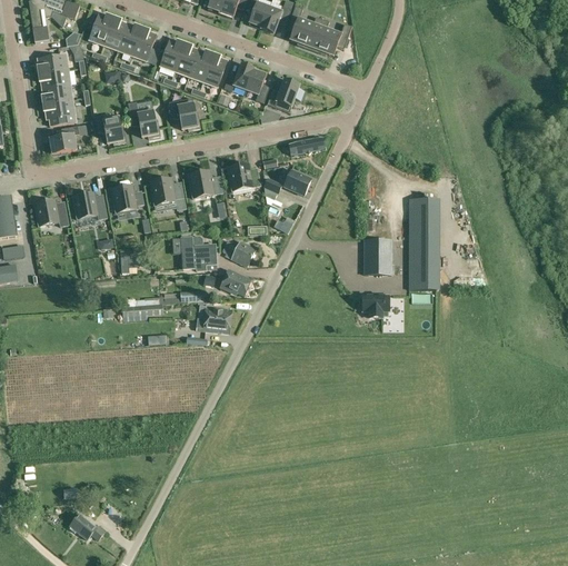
[(28,6),(33,40),(33,41),(48,39),(48,38),(45,17),(50,16),(37,0),(31,0),(30,1),(30,6),(28,6)]
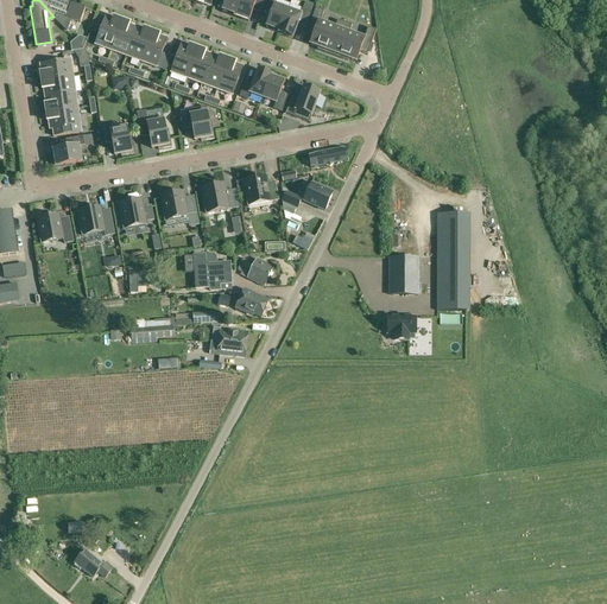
[(39,0),(54,17),(56,11),(77,19),(78,20),(84,5),(83,5),(70,0),(39,0)]
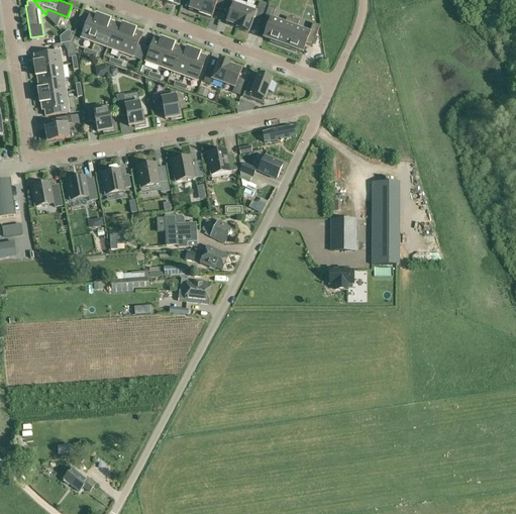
[(188,7),(199,12),(203,0),(190,0),(188,6),(188,7)]
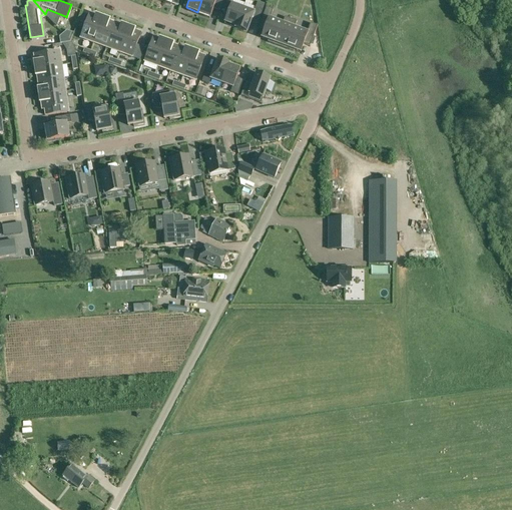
[(201,0),(197,12),(208,16),(213,4),(219,6),(221,0),(201,0)]
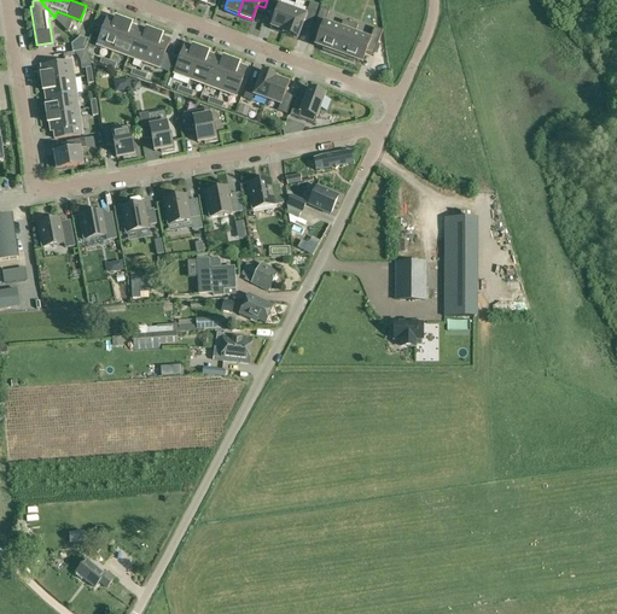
[(269,25),(283,30),(291,7),(278,1),(278,0),(269,0),(267,9),(274,11),(269,23),(271,24),(269,25)]
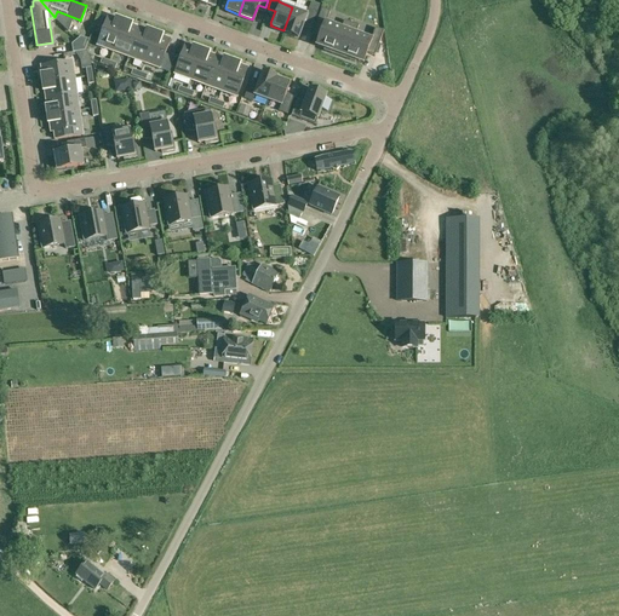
[(322,47),(338,53),(350,19),(343,17),(340,26),(325,19),(330,7),(321,5),(311,30),(319,33),(315,42),(324,45),(322,47)]
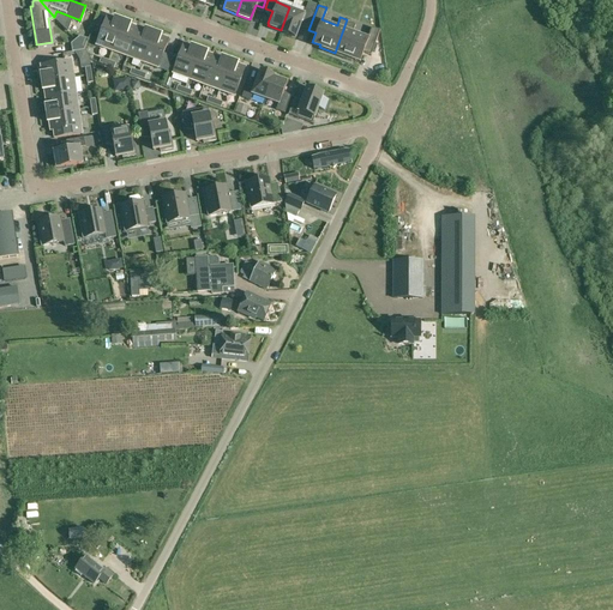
[(289,7),(281,30),(294,35),(300,20),(307,24),(313,8),(305,6),(302,12),(289,7)]
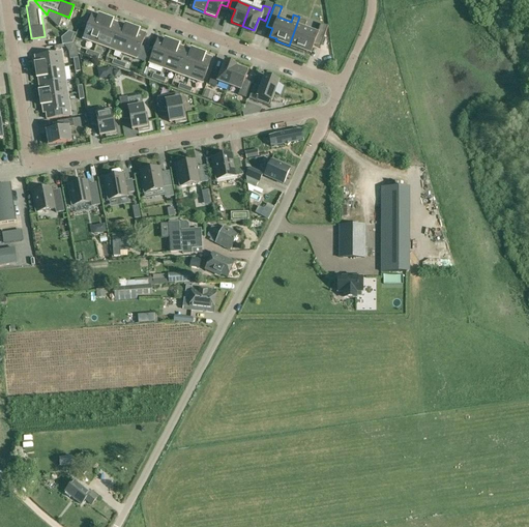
[(82,36),(95,40),(106,15),(98,11),(98,13),(91,10),(82,36)]
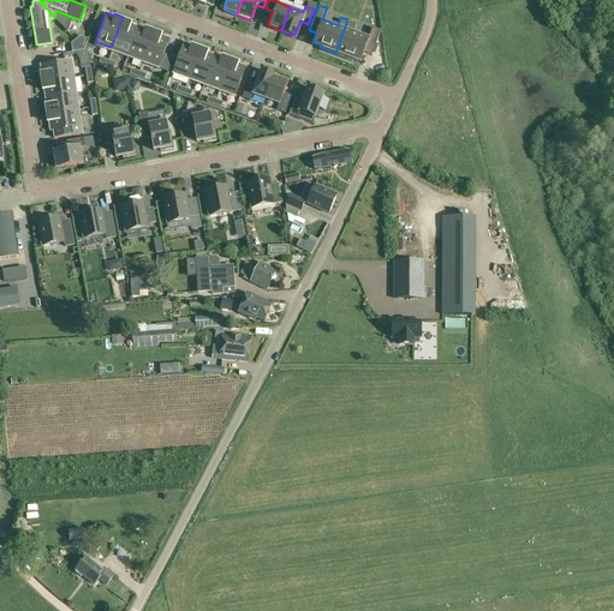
[(126,53),(137,24),(130,22),(131,21),(123,17),(111,47),(126,53)]
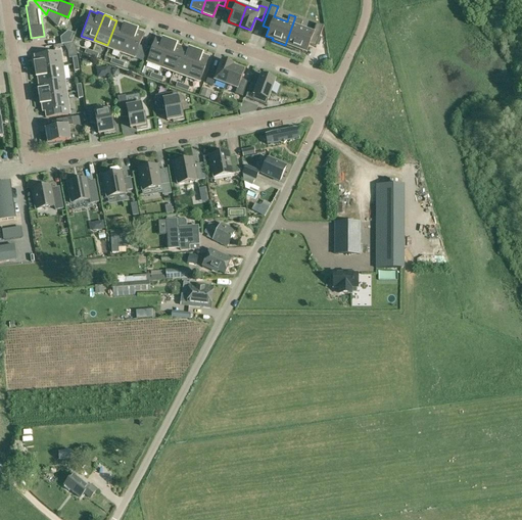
[(285,45),(298,49),(298,48),(305,50),(309,42),(315,45),(323,24),(316,20),(312,31),(299,26),(301,18),(295,16),(285,45)]
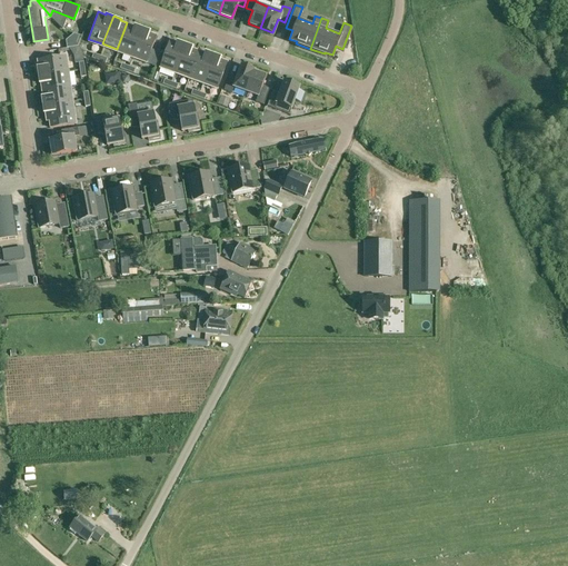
[(117,49),(131,55),(141,26),(133,23),(133,25),(127,22),(117,49)]
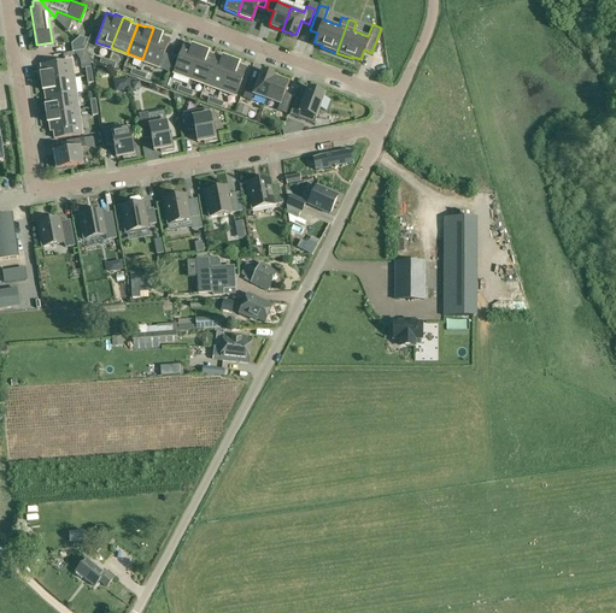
[(166,69),(172,54),(163,51),(169,35),(162,33),(162,31),(153,28),(142,59),(166,69)]
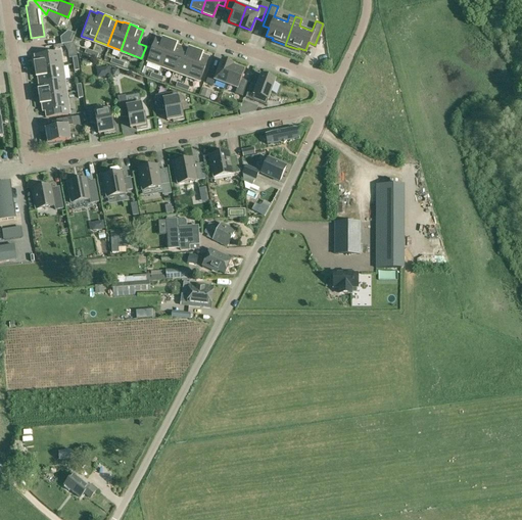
[(63,31),(70,40),(74,31),(67,28),(63,31)]
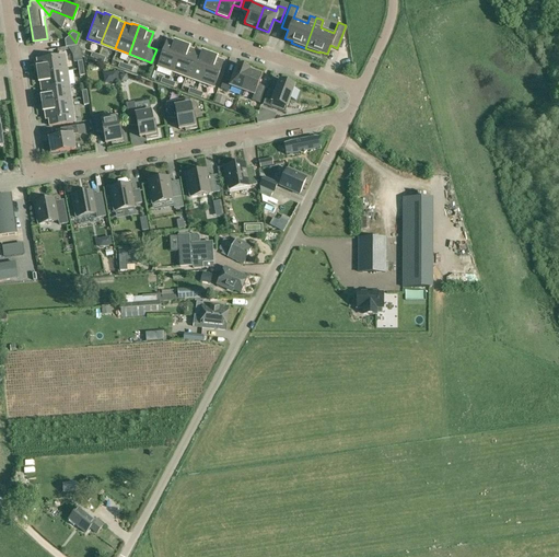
[(67,44),(76,43),(68,33),(63,36),(65,44),(67,44)]
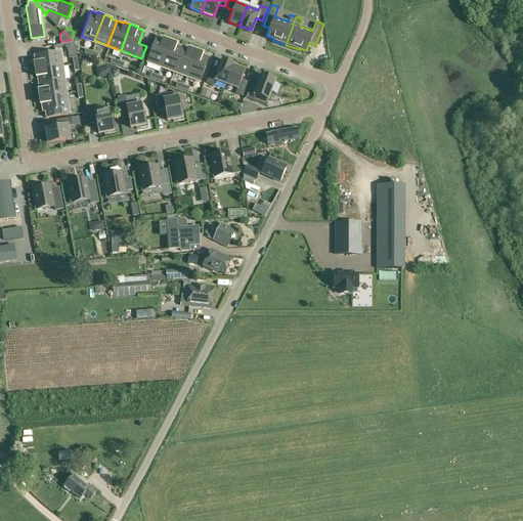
[(146,59),(160,64),(169,39),(163,36),(162,37),(156,35),(146,59)]
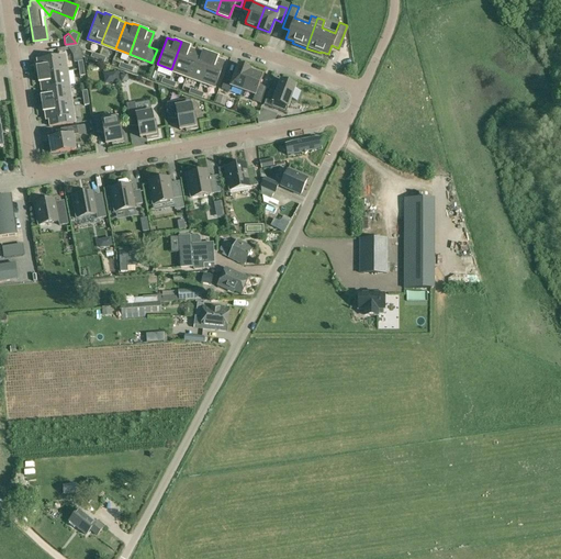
[(171,69),(186,75),(195,48),(189,45),(189,44),(181,42),(171,69)]
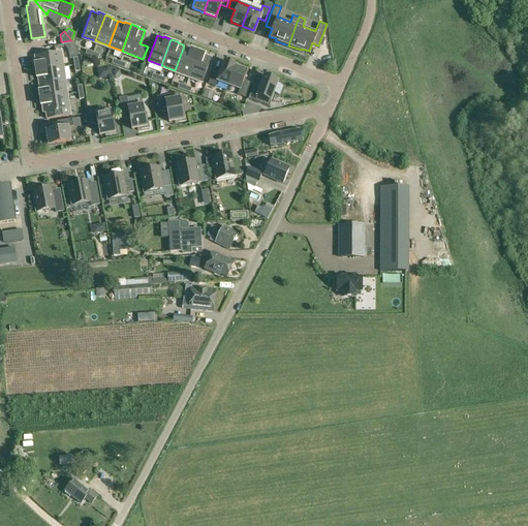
[(175,70),(188,75),(197,49),(190,47),(190,48),(184,45),(175,70)]
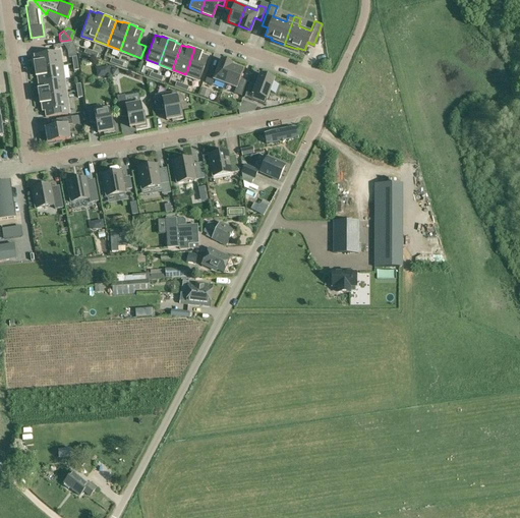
[(201,51),(194,48),(185,74),(198,78),(208,54),(200,52),(201,51)]
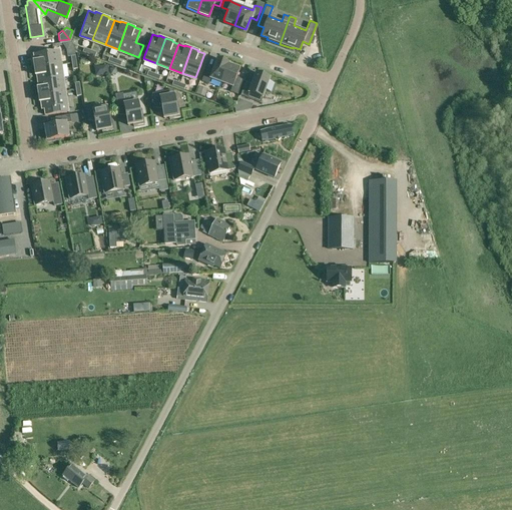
[(33,58),(34,66),(61,62),(58,48),(33,52),(34,58),(33,58)]
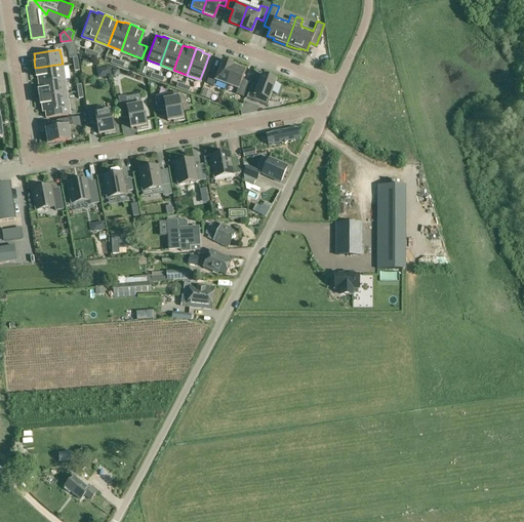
[(214,78),(226,82),(233,63),(222,57),(217,70),(210,68),(206,80),(213,83),(214,78)]
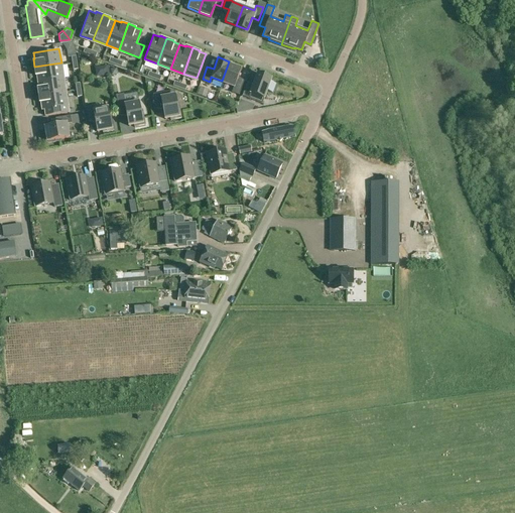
[(229,61),(222,81),(233,85),(232,90),(238,92),(243,80),(236,78),(240,67),(241,66),(229,61)]
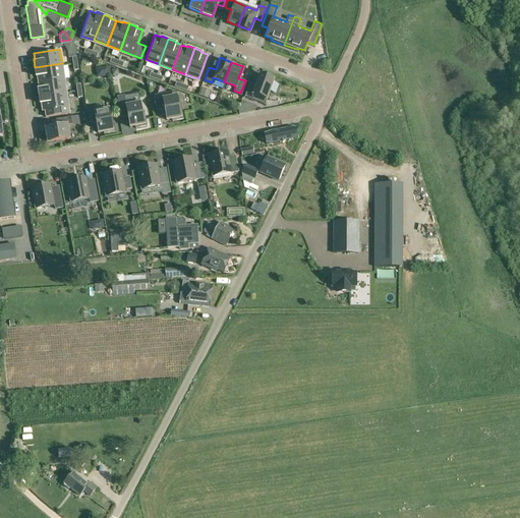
[(62,63),(35,67),(36,74),(37,74),(38,80),(64,76),(62,63)]
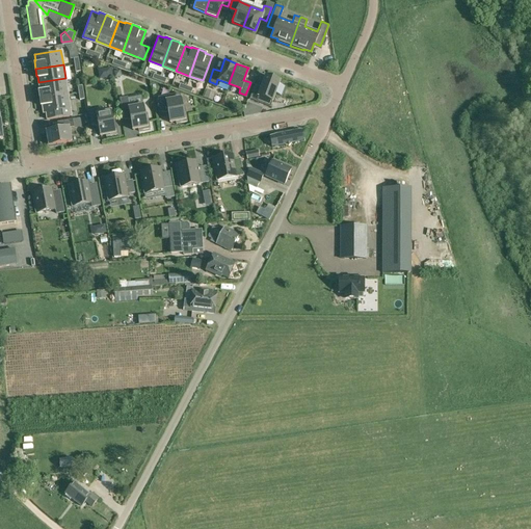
[(97,67),(98,77),(111,75),(110,64),(97,67)]
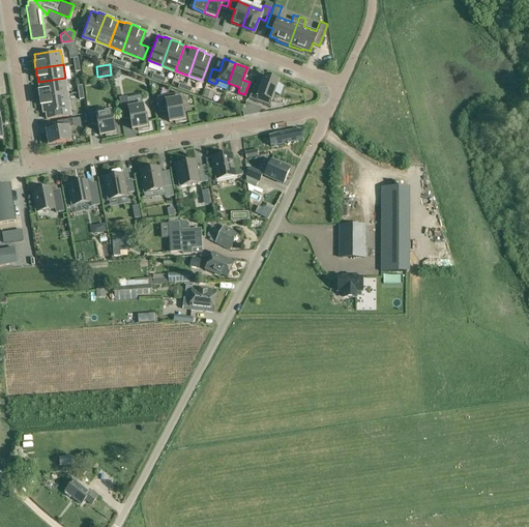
[(268,104),(273,90),(278,92),(282,84),(276,82),(277,79),(264,74),(260,86),(253,83),(248,96),(268,104)]
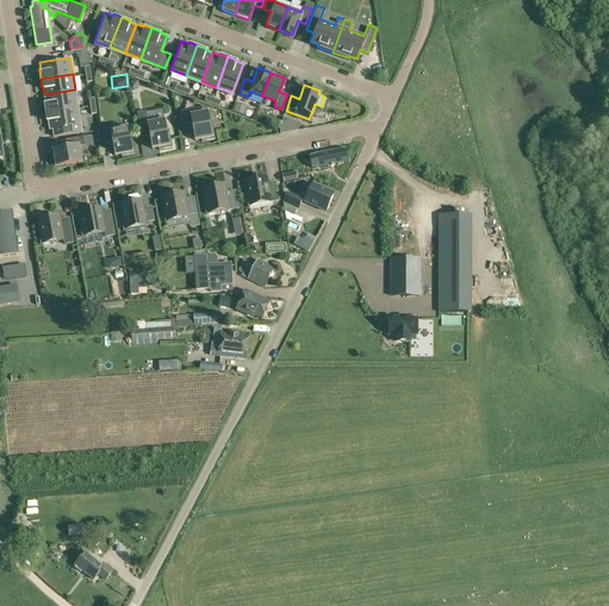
[(43,101),(45,110),(78,105),(75,89),(44,94),(45,101),(43,101)]
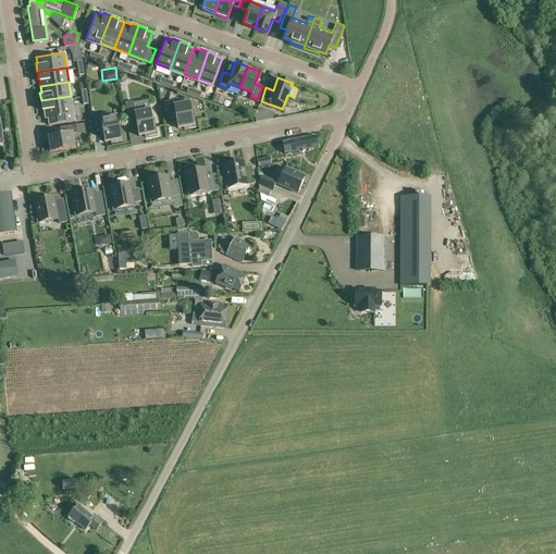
[(215,91),(212,99),(221,102),(224,94),(215,91)]
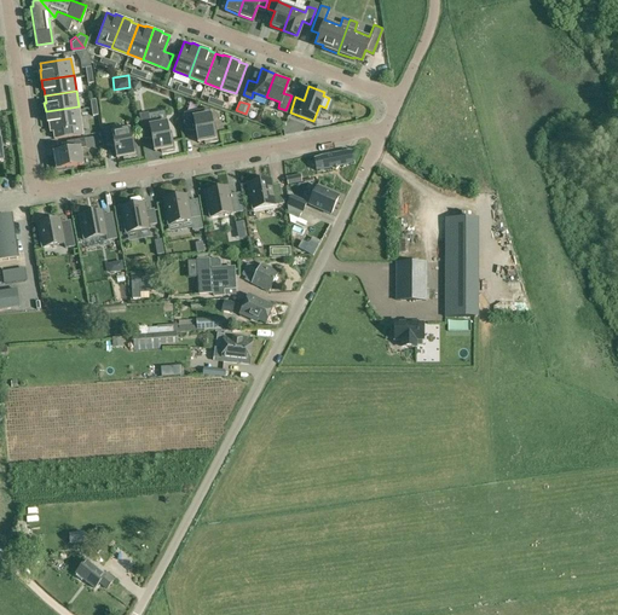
[(203,139),(204,141),(217,139),(214,121),(212,121),(208,105),(184,110),(186,126),(195,125),(197,140),(203,139)]
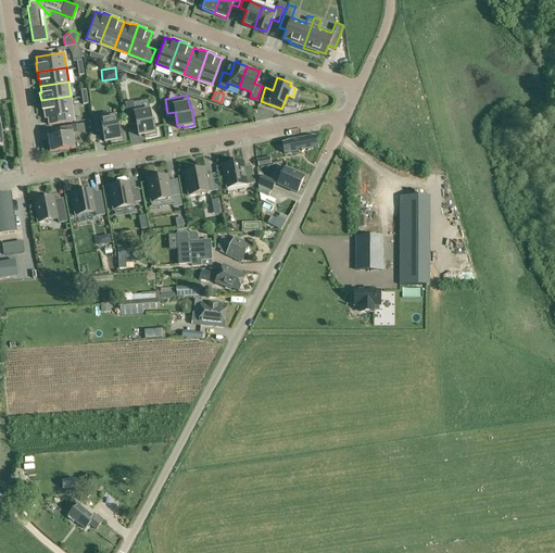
[(71,96),(41,100),(42,109),(43,108),(45,115),(49,115),(50,122),(73,118),(73,111),(71,96)]
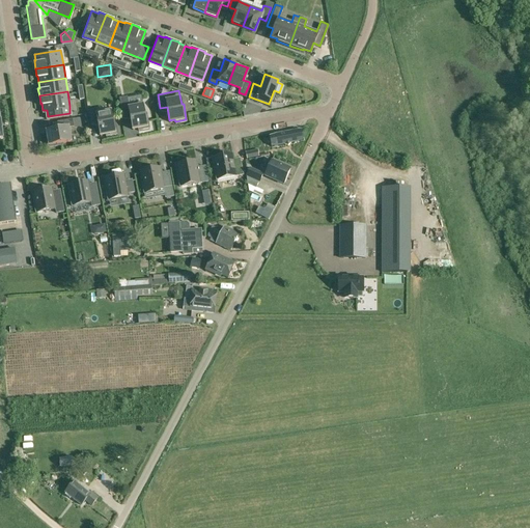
[(137,126),(137,128),(148,126),(145,111),(144,111),(142,101),(128,103),(127,94),(118,95),(122,115),(130,114),(132,127),(137,126)]
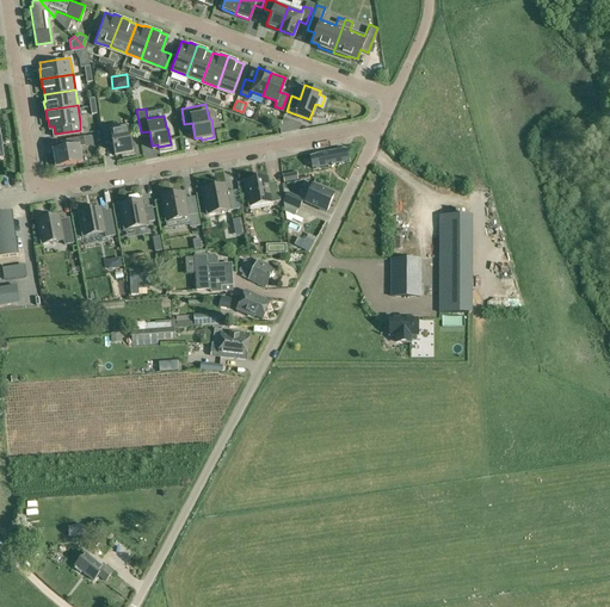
[(121,152),(121,154),(134,152),(130,135),(128,135),(127,125),(110,129),(110,123),(100,124),(104,140),(112,138),(115,153),(121,152)]
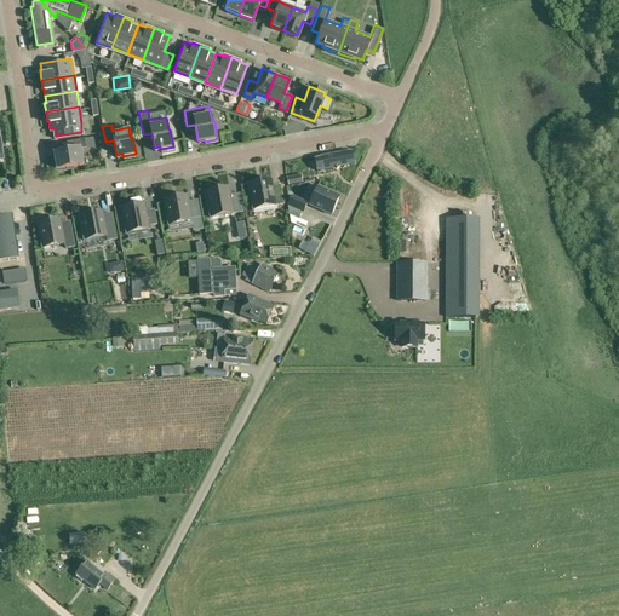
[(93,143),(92,134),(84,136),(85,145),(93,143)]
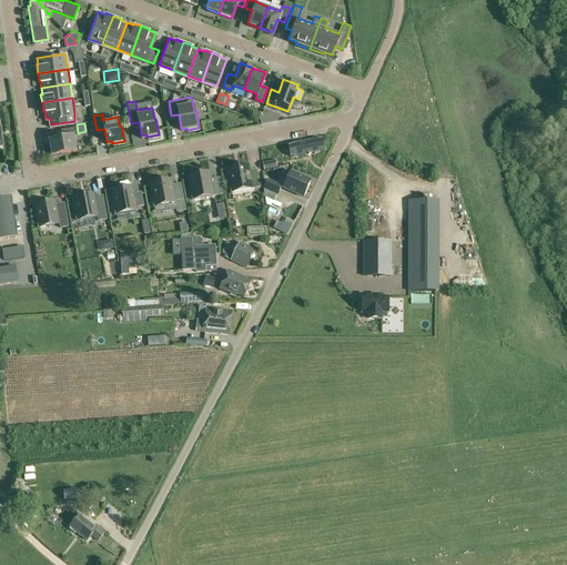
[(50,143),(48,143),(50,155),(67,152),(67,150),(74,149),(72,133),(78,133),(77,124),(62,128),(63,134),(49,138),(50,143)]
